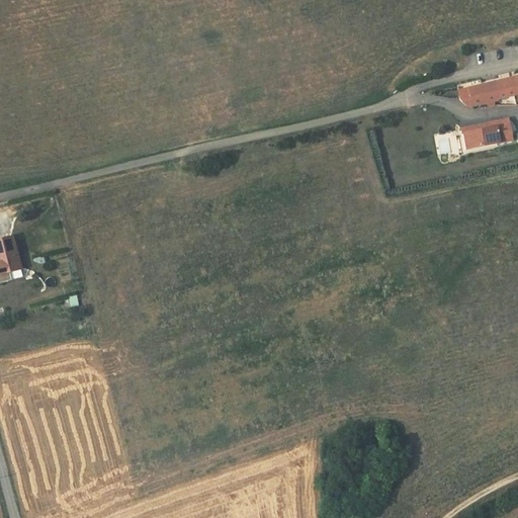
[(517,76),(458,91),(459,99),(467,106),(487,102),(493,101),(496,100),(496,99),(517,93),(517,76)]
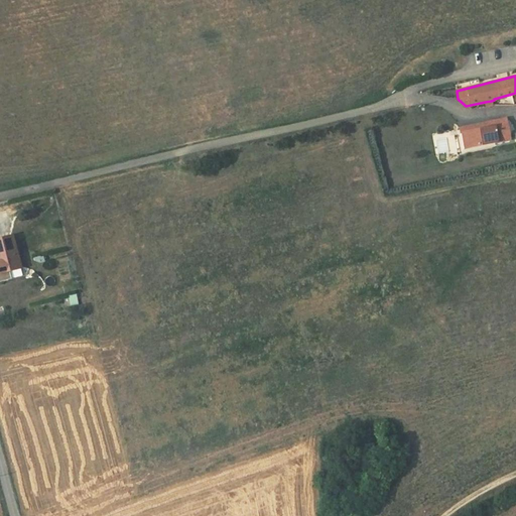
[(506,119),(460,128),(461,133),(493,127),(494,130),(495,130),(495,132),(508,129),(506,119)]
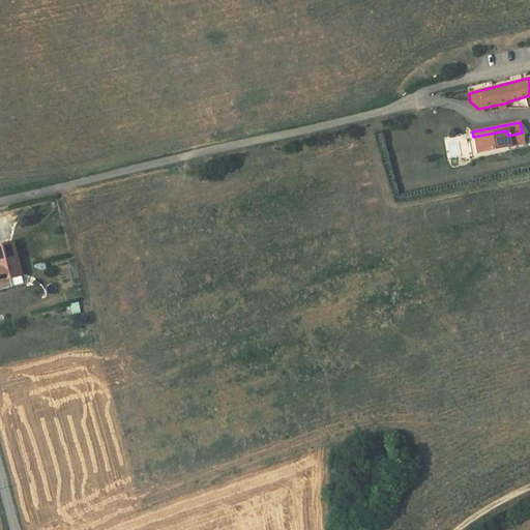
[(506,130),(473,137),(476,152),(524,143),(522,133),(508,136),(508,134),(507,134),(506,130)]
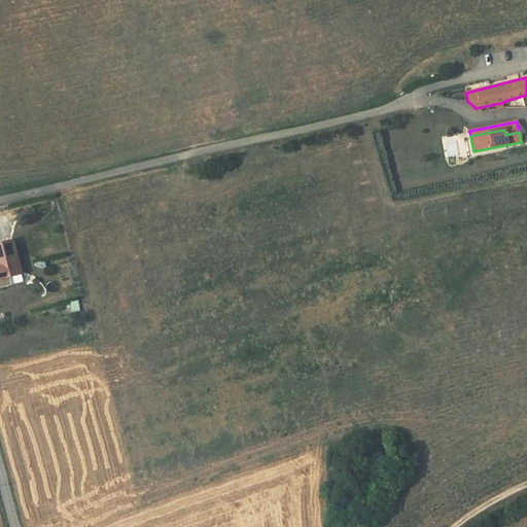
[(11,241),(0,244),(0,279),(21,274),(11,241)]
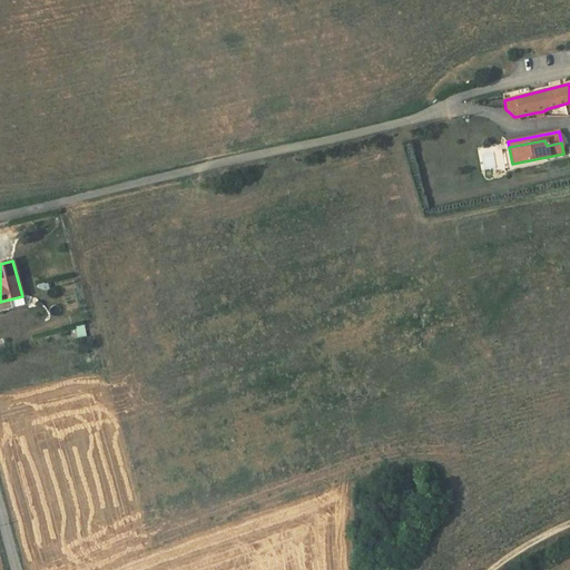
[(75,340),(86,337),(82,325),(71,328),(75,340)]
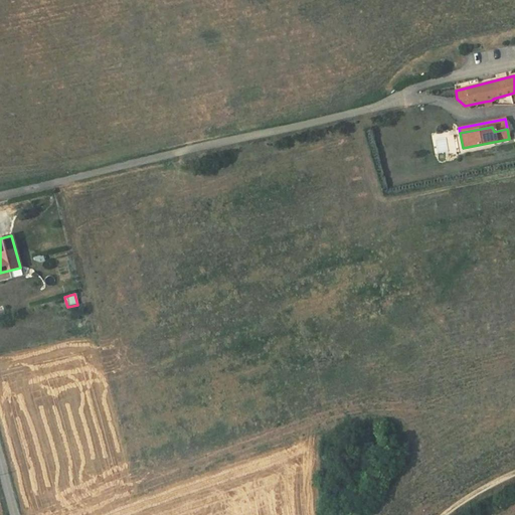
All buildings are outlined.
